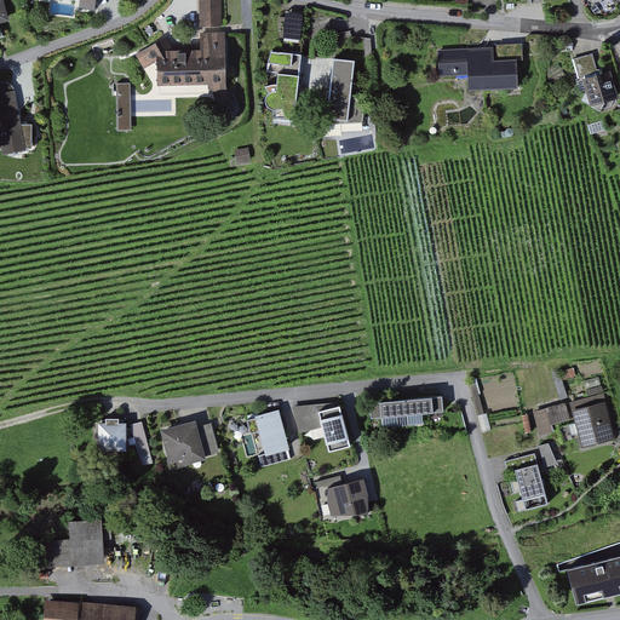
[(76,0),(76,7),(95,10),(95,0),(76,0)]
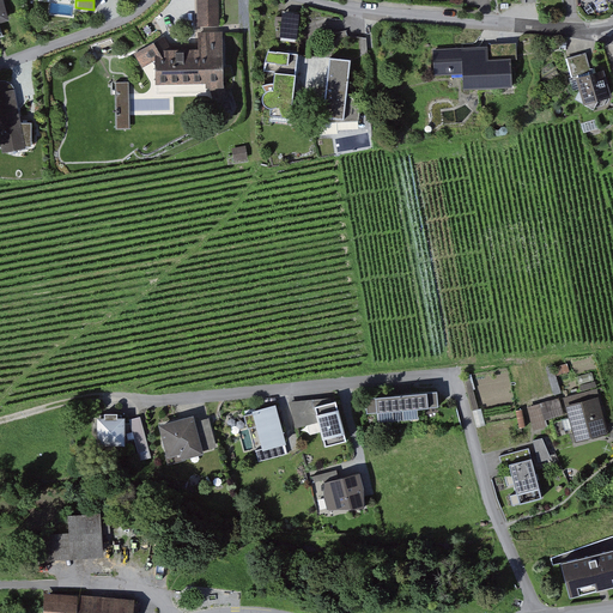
[(217,0),(195,0),(196,28),(218,28),(217,0)]
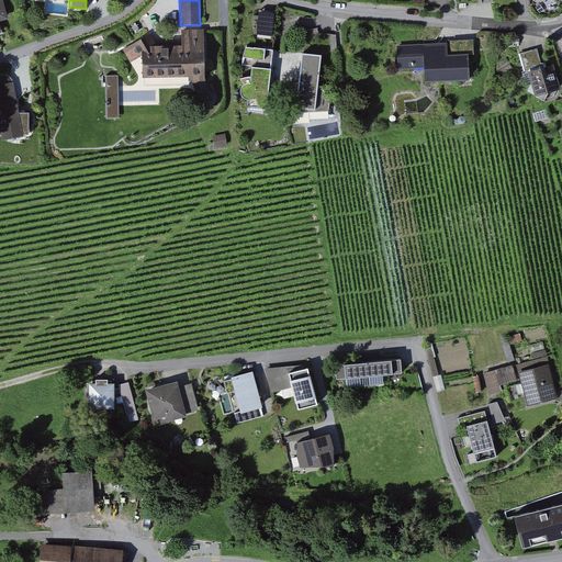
[(272,12),(259,10),(257,37),(270,38),(272,12)]
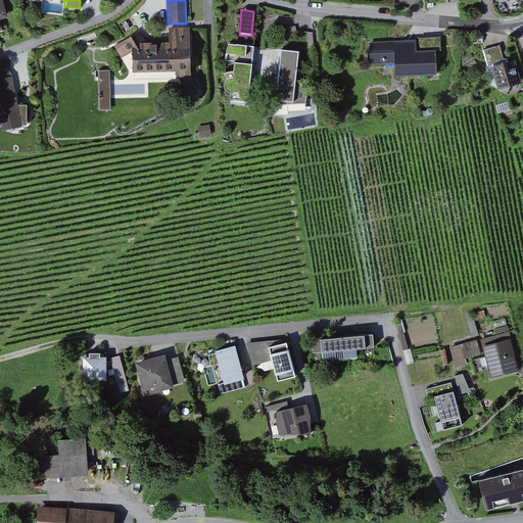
[(191,29),(171,29),(172,43),(152,44),(142,44),(137,34),(114,46),(122,58),(131,53),(131,73),(175,72),(175,76),(179,76),(186,97),(197,93),(191,76),(192,76),(191,29)]
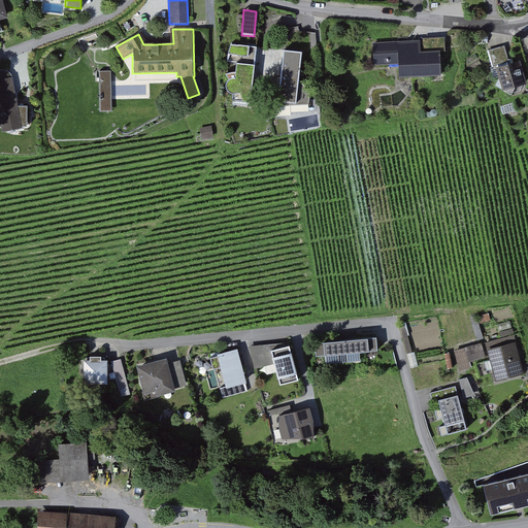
[(420,53),(419,42),(398,43),(374,44),(374,65),(399,64),(400,76),(442,75),(442,52),(420,53)]
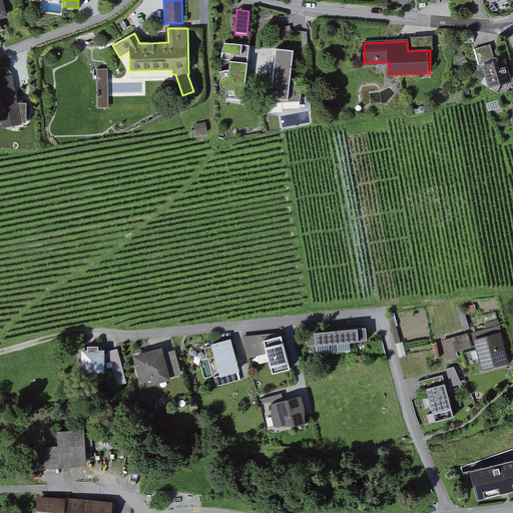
[(241,99),(247,46),(239,45),(230,44),(224,97),(241,99)]
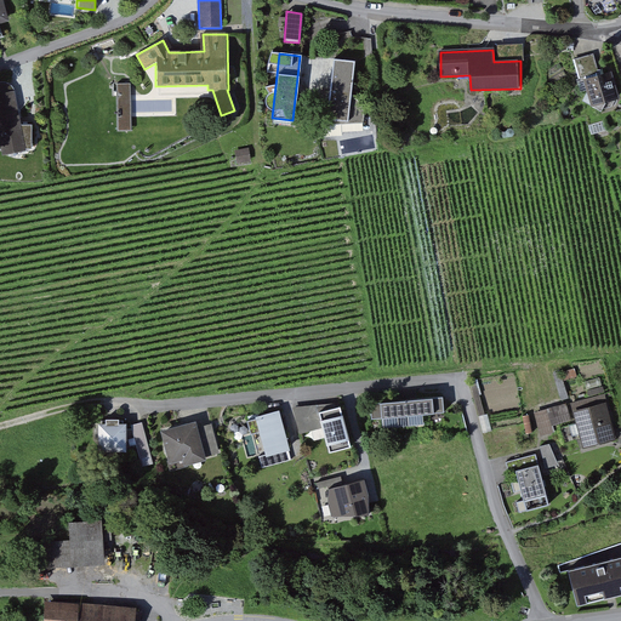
[(349,121),(355,61),(342,60),(332,58),(326,119),(349,121)]
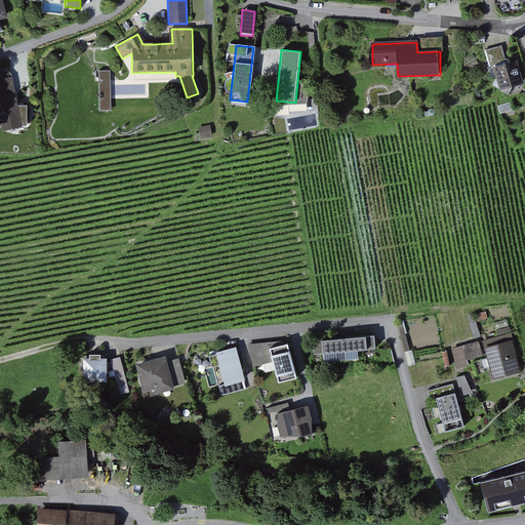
[(505,64),(494,67),(501,89),(522,82),(515,61),(505,64)]
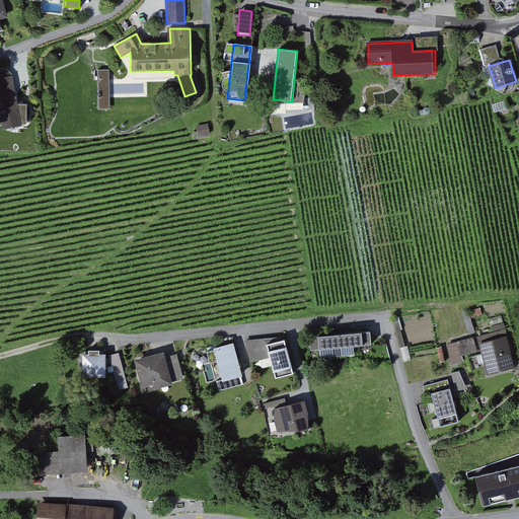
[(0,127),(0,128),(19,124),(25,124),(25,104),(17,104),(11,75),(7,70),(0,69),(0,127)]
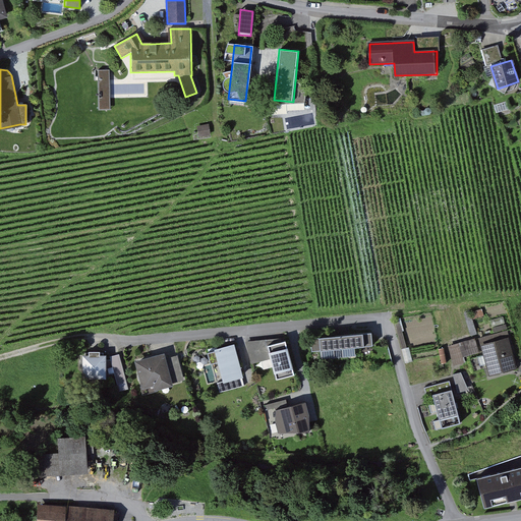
[(109,70),(98,70),(99,110),(110,109),(109,70)]
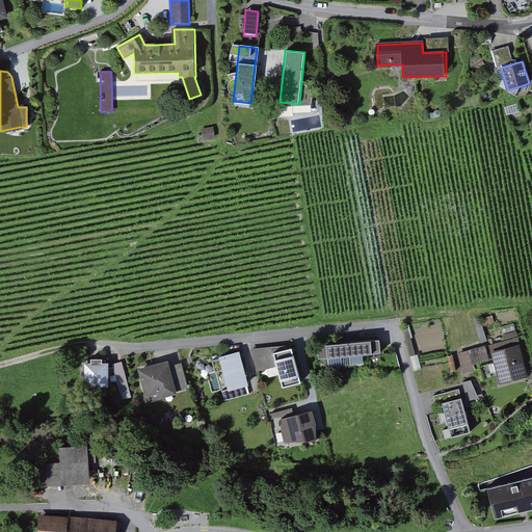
[(202,129),(203,140),(214,138),(212,128),(202,129)]
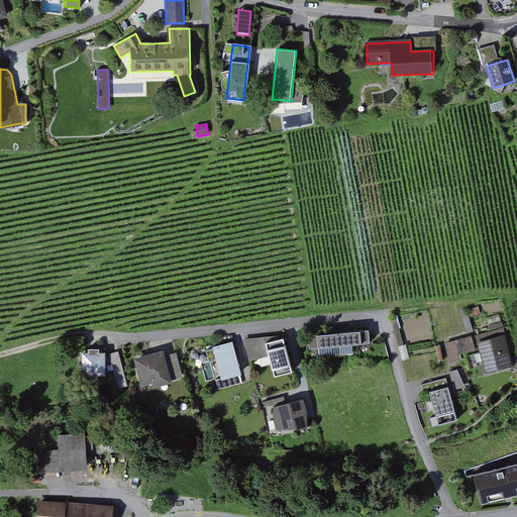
[(338,330),(339,343),(351,342),(370,340),(369,327),(338,330)]
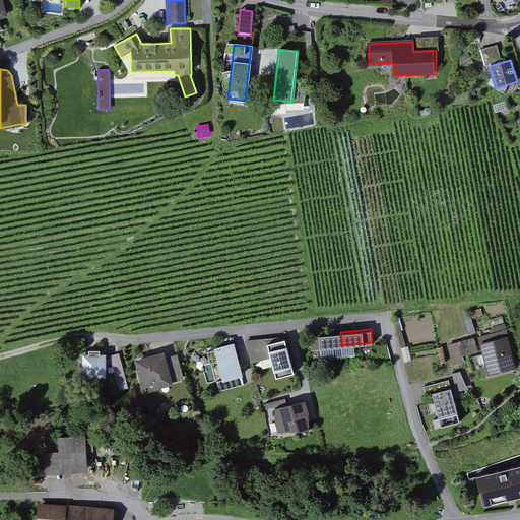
[(310,335),(311,348),(320,347),(341,345),(340,332),(310,335)]
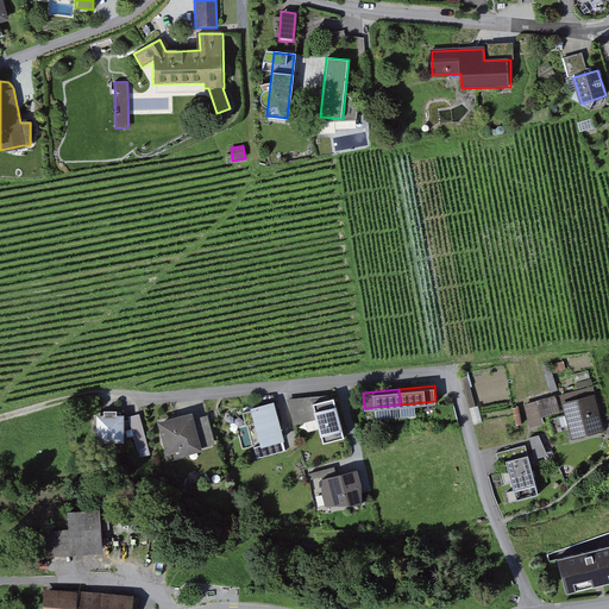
[(606,431),(596,394),(565,402),(575,439),(606,431)]
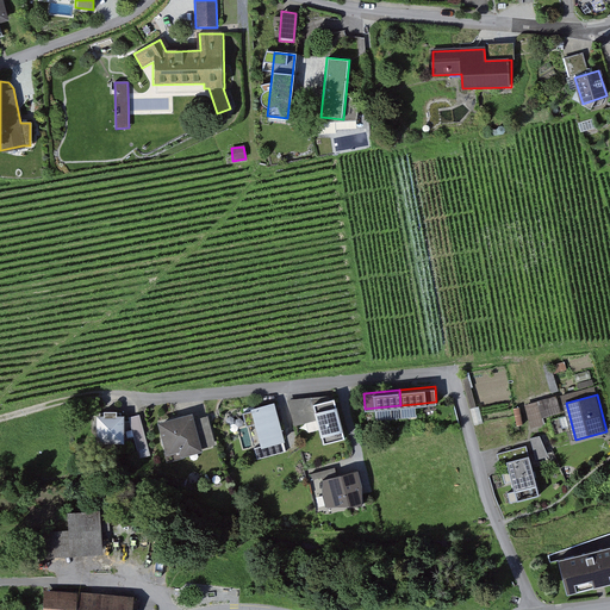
[(313,402),(311,396),(287,398),(294,424),(317,418),(313,402)]
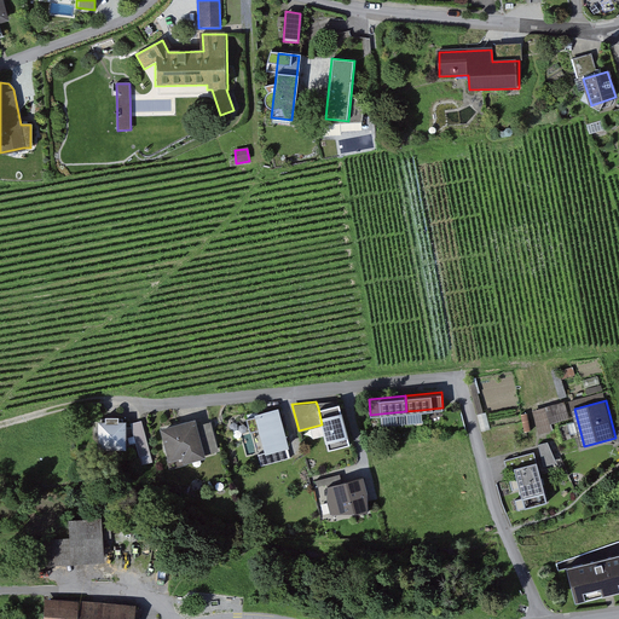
[(322,424),(328,449),(350,443),(340,403),(318,408),(322,424)]
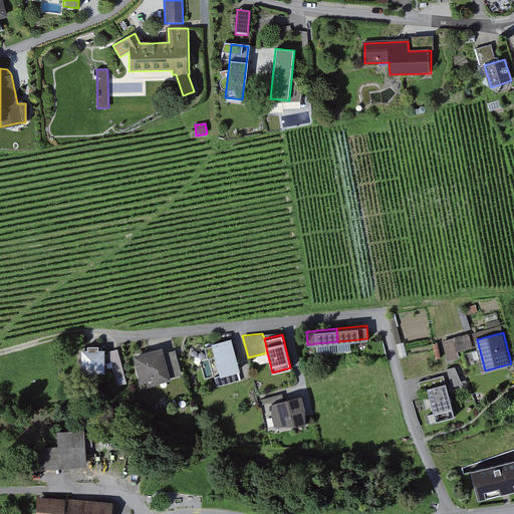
[(443,339),(448,360),(460,357),(459,352),(469,349),(465,334),(443,339)]
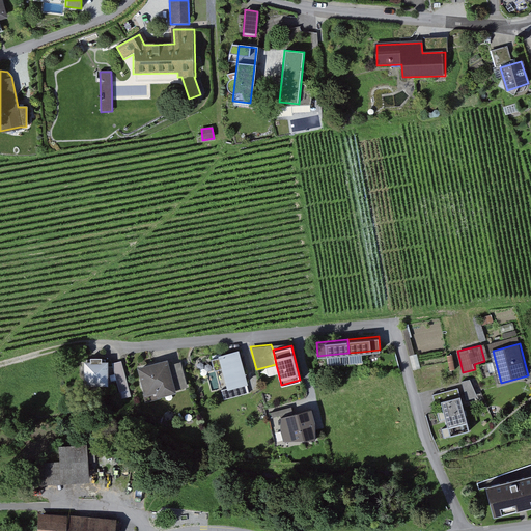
[(249,393),(246,383),(248,382),(239,348),(218,354),(219,355),(211,357),(214,368),(222,366),(227,388),(221,389),(224,399),(249,393)]
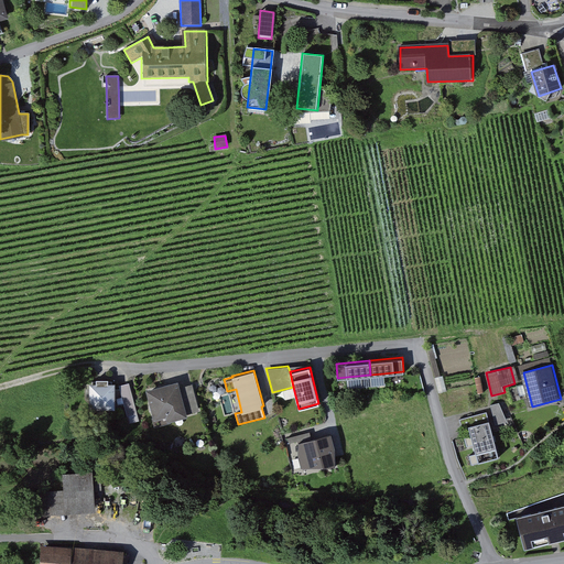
[(383,373),(370,375),(371,384),(384,383),(383,373)]
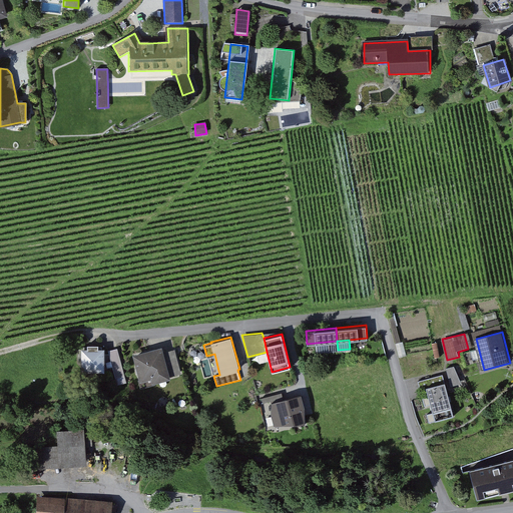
[(338,350),(337,341),(316,343),(317,352),(338,350)]
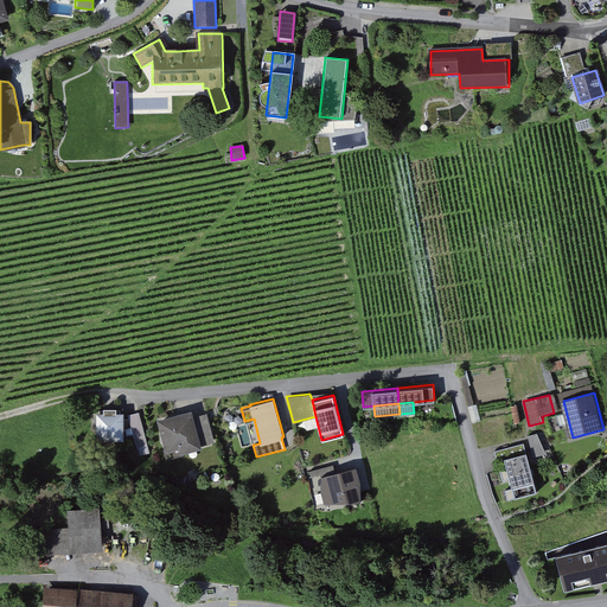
[(183,452),(202,447),(200,445),(193,416),(191,409),(157,419),(165,448),(165,451),(178,447),(180,453),(183,452)]
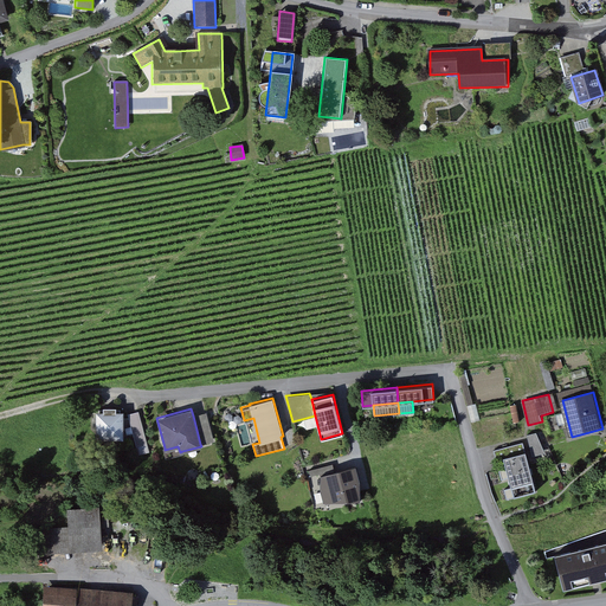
[(213,440),(206,412),(193,416),(200,444),(213,440)]
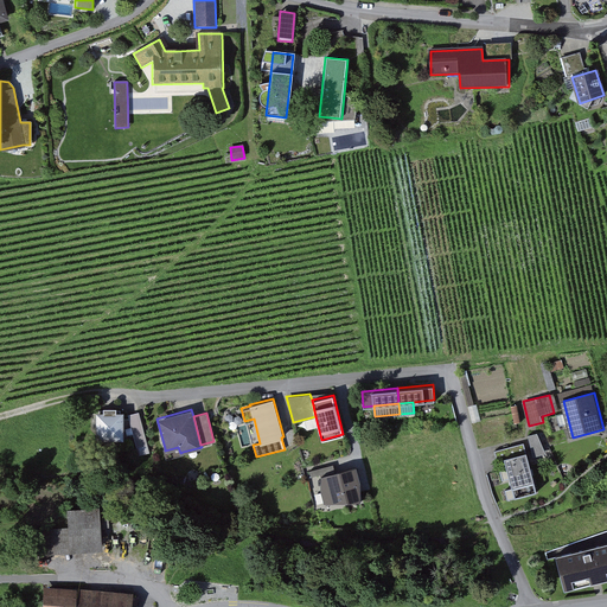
[(127,415),(97,414),(96,441),(126,442),(127,415)]
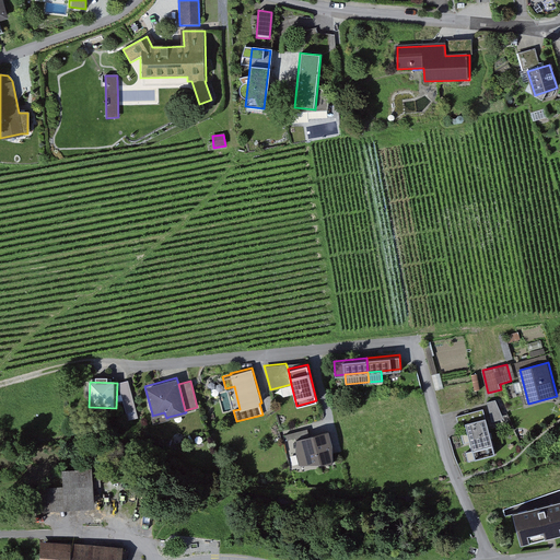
[(497,398),(487,401),(493,421),(503,419),(497,398)]
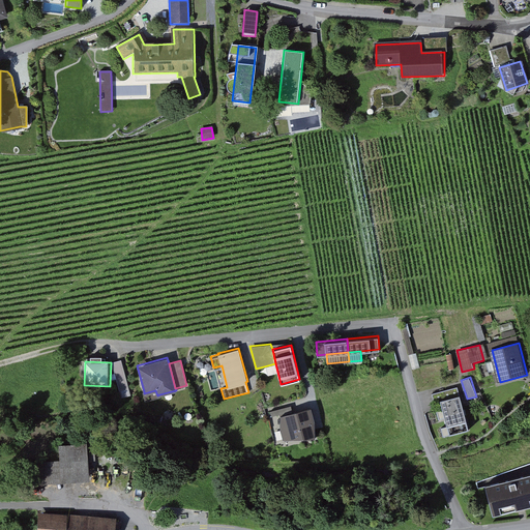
[(469,430),(459,387),(434,393),(444,436),(469,430)]
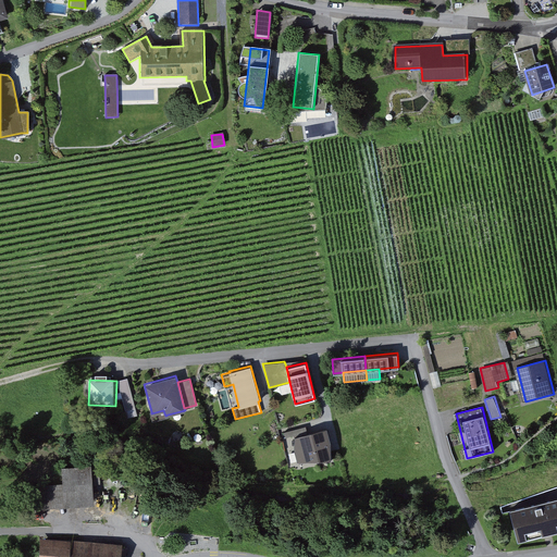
[(151,411),(150,411),(152,421),(168,417),(168,415),(165,416),(163,410),(151,413),(151,411)]
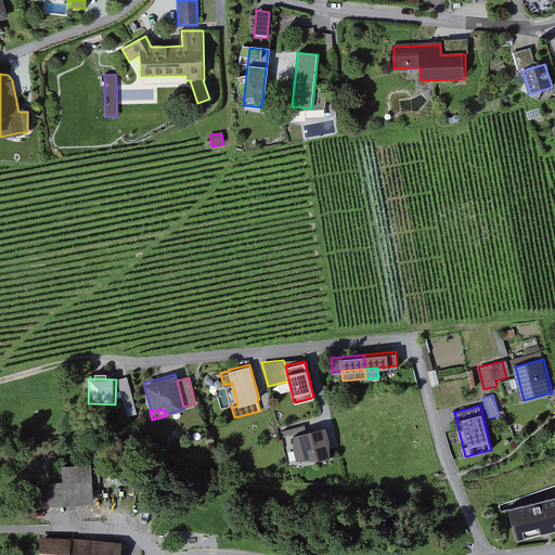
[(330,457),(328,439),(325,426),(293,435),(293,448),(296,459),(330,457)]
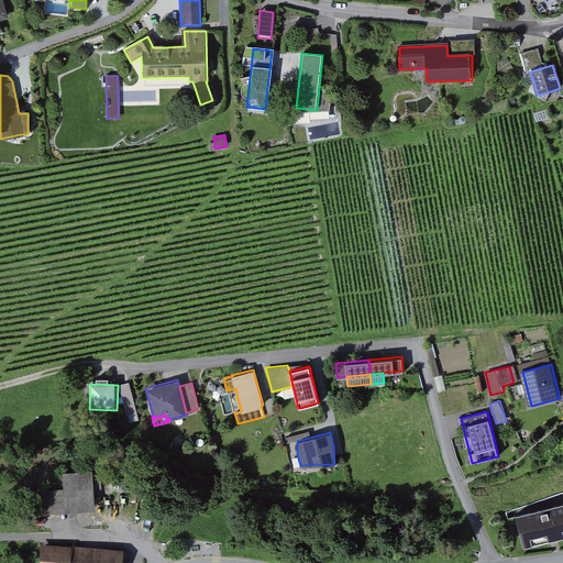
[(68,515),(97,514),(96,478),(64,481),(65,492),(32,493),(34,530),(69,529),(68,515)]
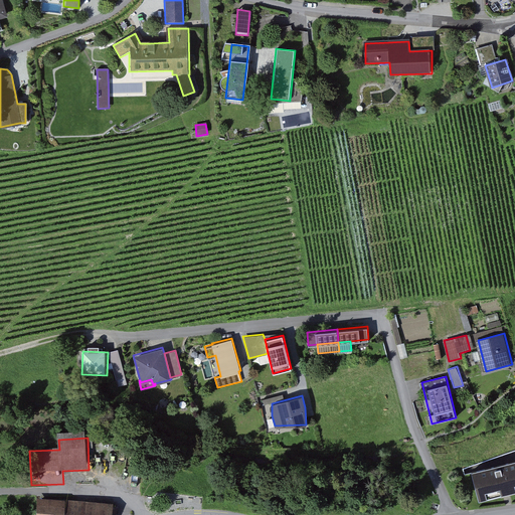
[(514,492),(514,460),(471,472),(478,502),(506,495),(514,492)]
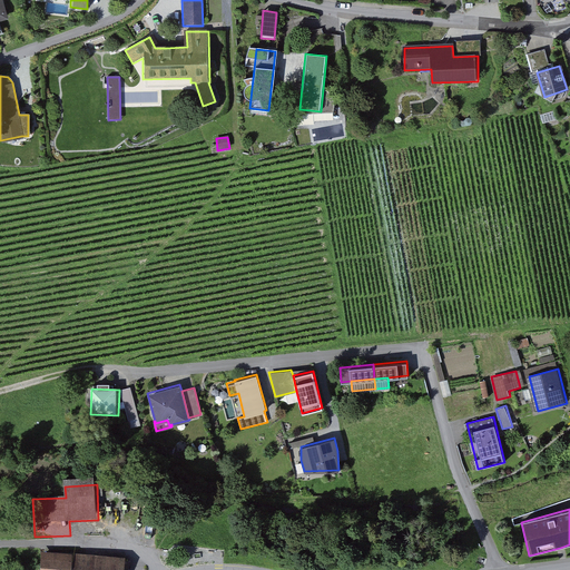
[(42,569),(126,569),(127,559),(43,554),(42,569)]
